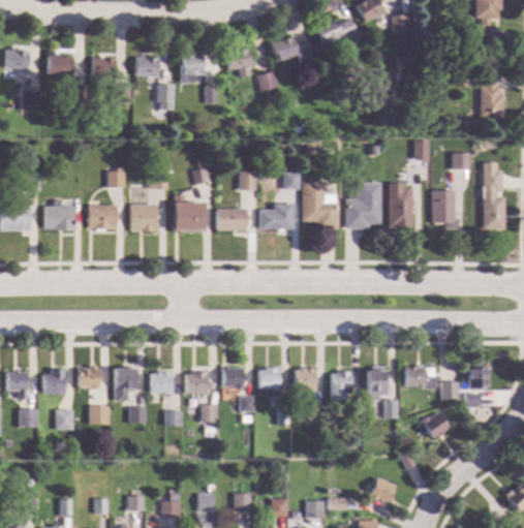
[(378,0),(384,11),(377,16),(377,14),(366,21),(357,5),(365,0),(378,0)]
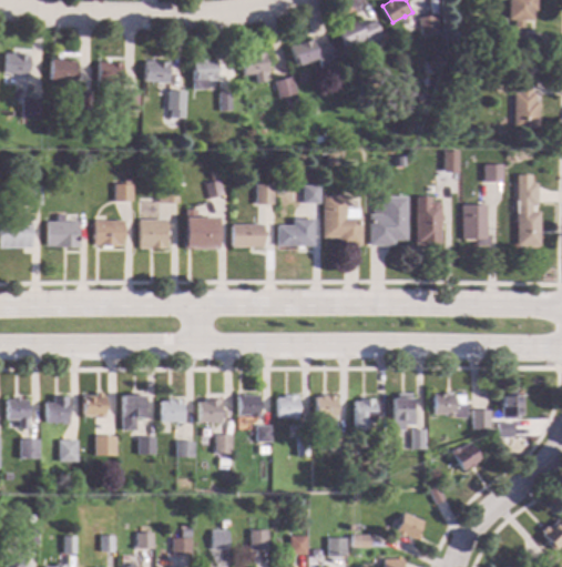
[(539,0),(539,10),(535,10),(534,20),(527,19),(527,37),(509,36),(509,23),(517,24),(517,19),(510,19),(510,0),(539,0)]
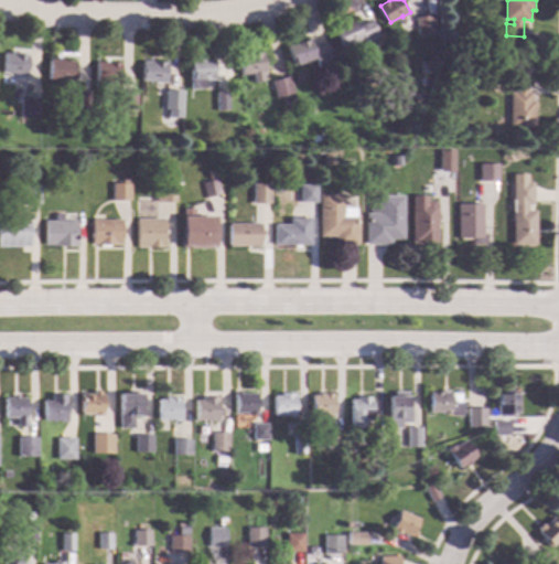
[(437,32),(421,34),(419,16),(433,13),(437,32)]
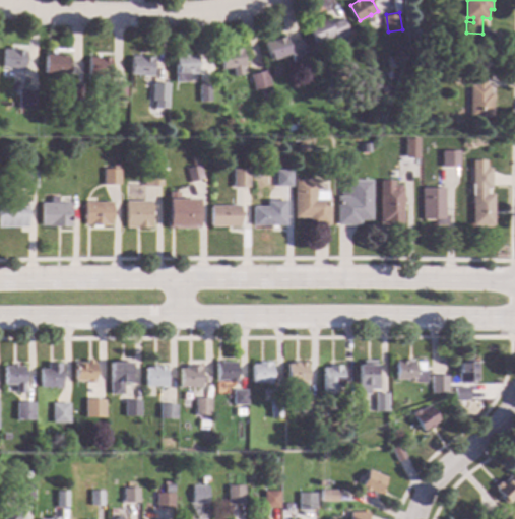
[(352,34),(338,40),(336,35),(329,38),(328,37),(317,43),(309,26),(315,23),(314,21),(320,19),(321,20),(329,17),(332,22),(344,16),(352,34)]
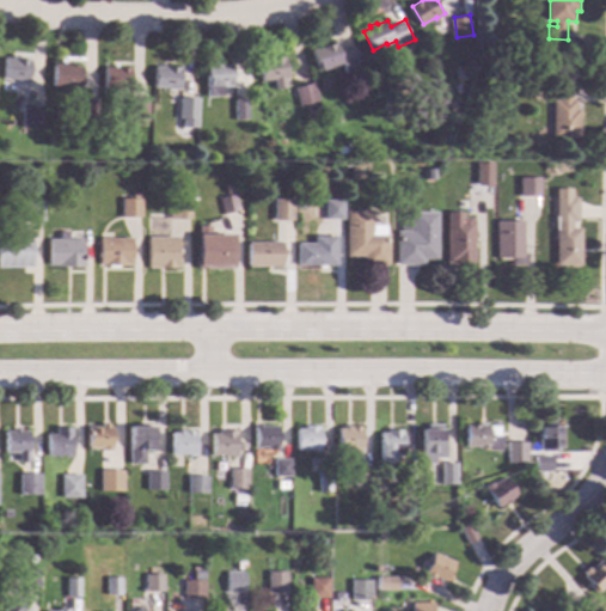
[(342,50),(359,46),(365,68),(347,74),(344,63),(320,71),(314,48),(340,41),(342,50)]
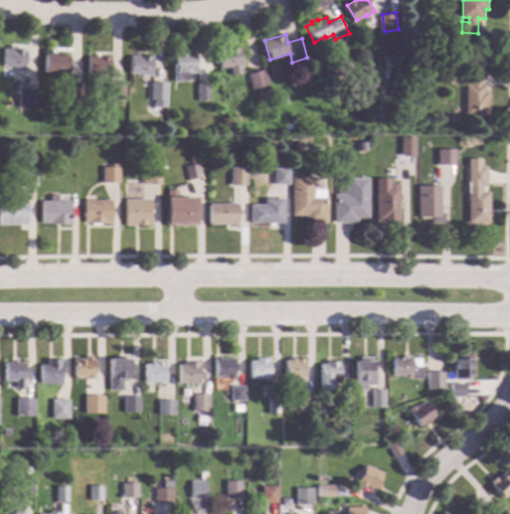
[(434,46),(425,46),(425,38),(434,38),(434,46)]
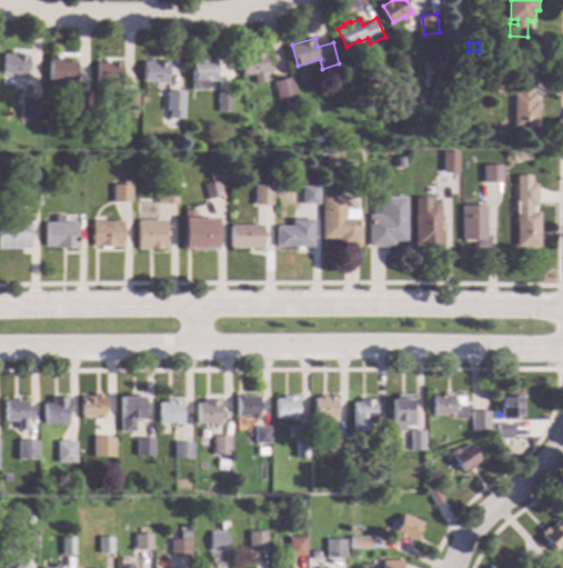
[(20,50),(20,53),(31,55),(30,75),(20,75),(20,72),(7,72),(8,52),(16,53),(16,50),(20,50)]
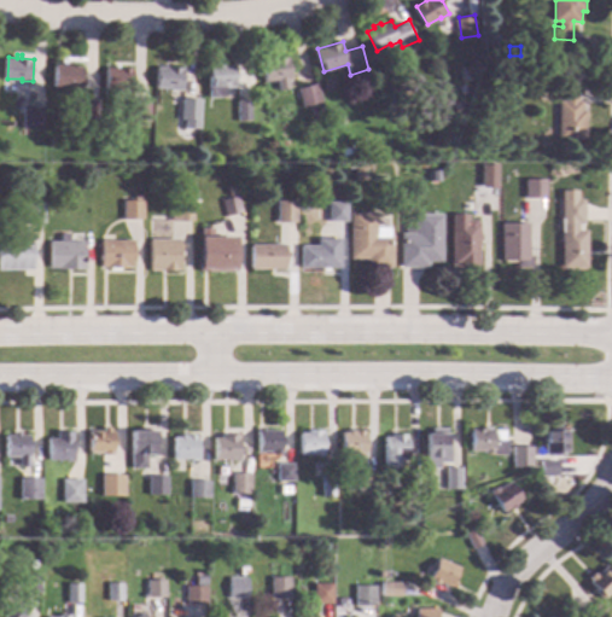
[(293,79),(292,80),(293,88),(281,89),(280,80),(268,81),(264,60),(290,56),(293,79)]
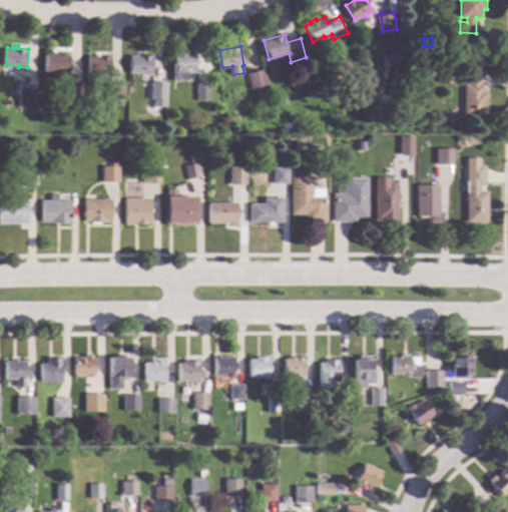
[(188,53),(197,53),(198,72),(189,72),(189,79),(177,79),(176,54),(181,53),(181,51),(188,51),(188,53)]
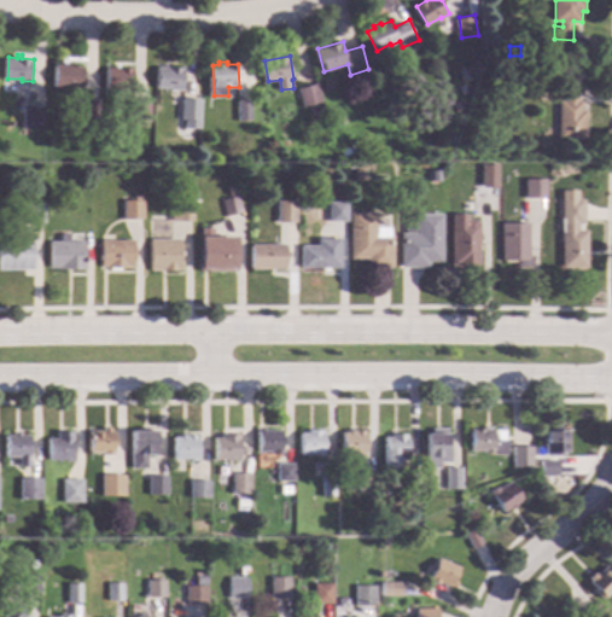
[(83,65),(83,77),(85,77),(85,86),(82,86),(82,88),(71,88),(71,86),(57,86),(58,64),(83,65)]
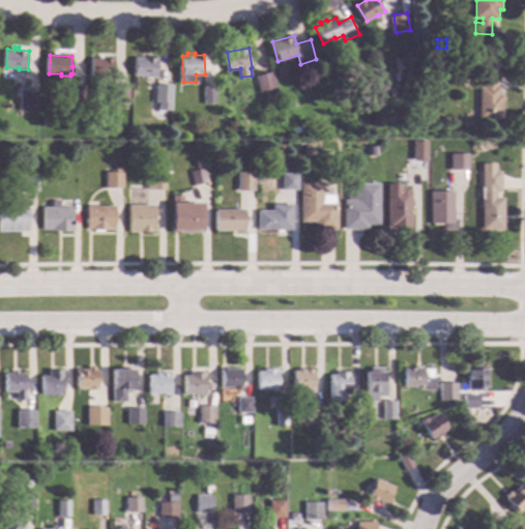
[(159,57),(158,77),(149,77),(150,75),(137,75),(138,56),(159,57)]
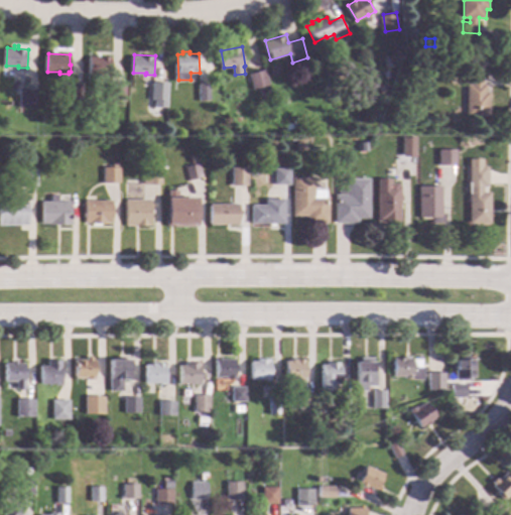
[(112,75),(103,75),(103,74),(91,74),(91,55),(112,56),(112,75)]
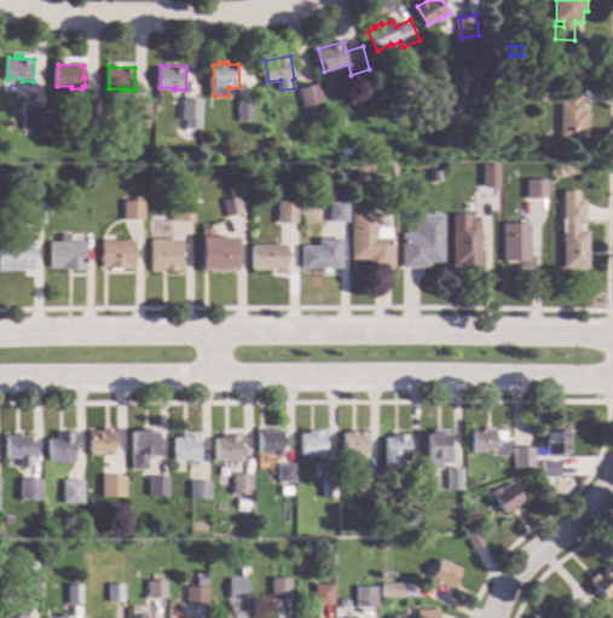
[(475,76),(467,79),(464,70),(473,68),(475,76)]
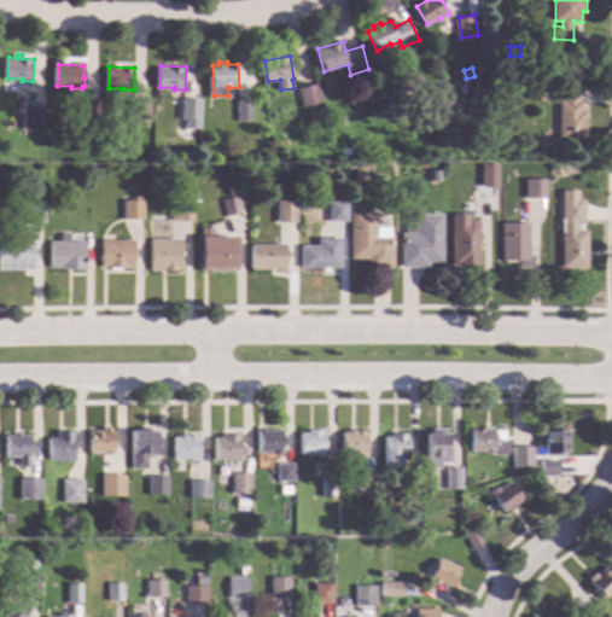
[(545,68),(543,82),(530,82),(531,68),(545,68)]
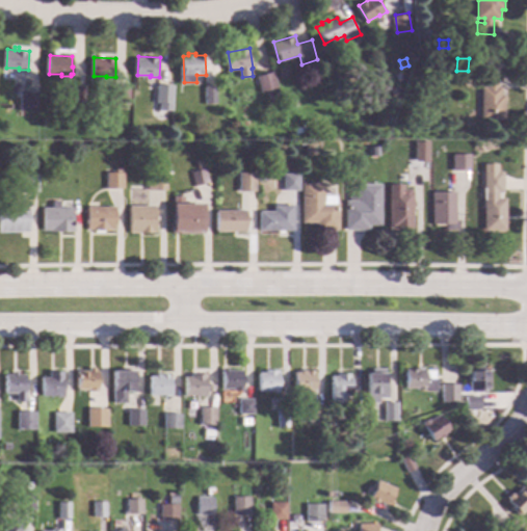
[(503,82),(500,82),(500,85),(503,86),(503,94),(506,94),(506,118),(483,117),(483,85),(490,86),(490,81),(484,81),(484,69),(503,69),(503,82)]
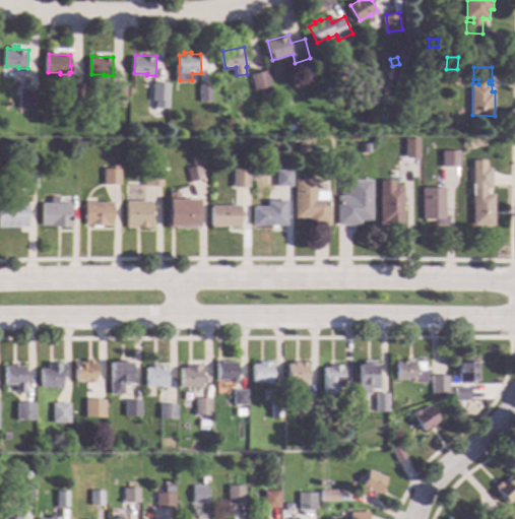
[(274,84),(258,89),(253,74),(269,69),(274,84)]
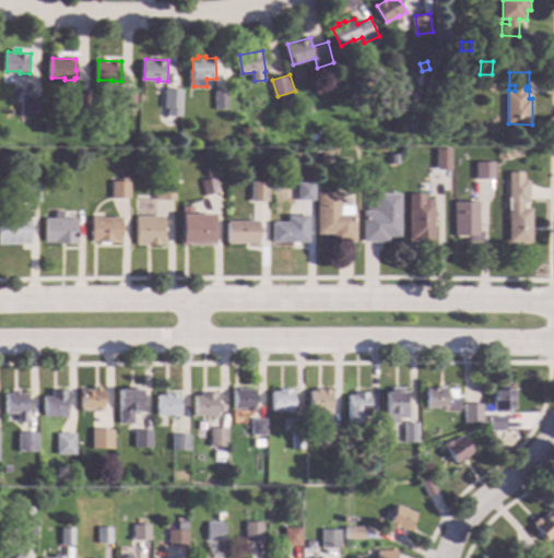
[(16,84),(16,94),(8,93),(9,84),(16,84)]
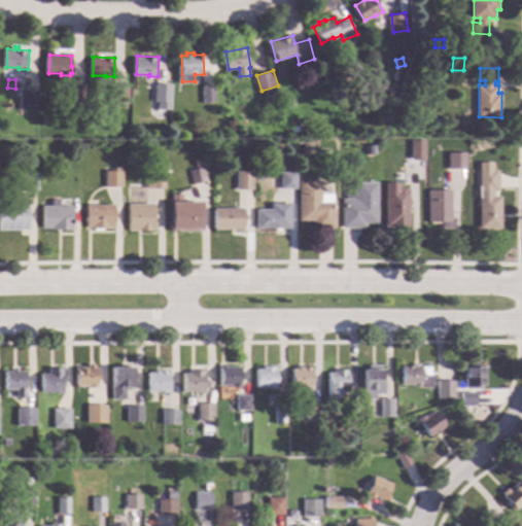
[(174,83),(173,101),(158,101),(158,83),(174,83)]
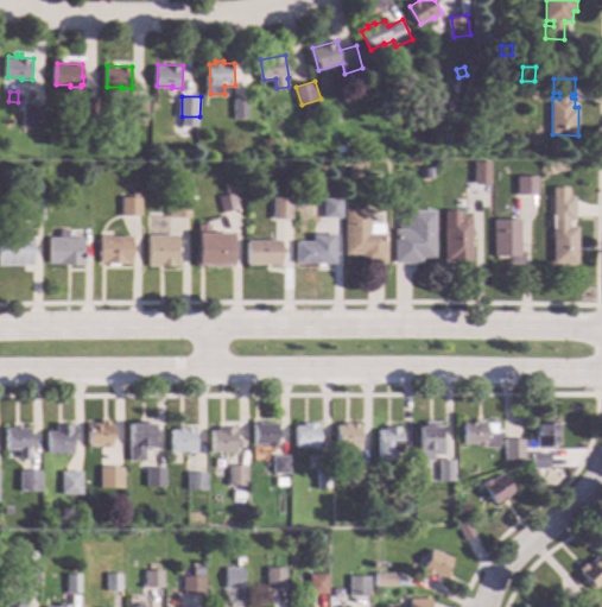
[(100,97),(100,118),(81,118),(82,97),(100,97)]
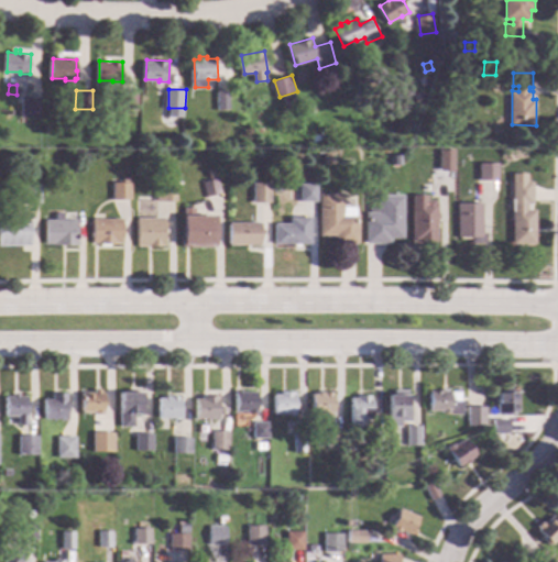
[(232,109),(220,109),(220,90),(232,90),(232,109)]
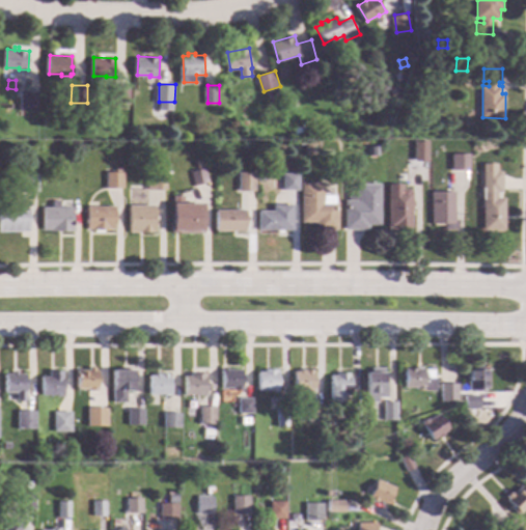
[(400,93),(394,95),(391,88),(397,85),(400,93)]
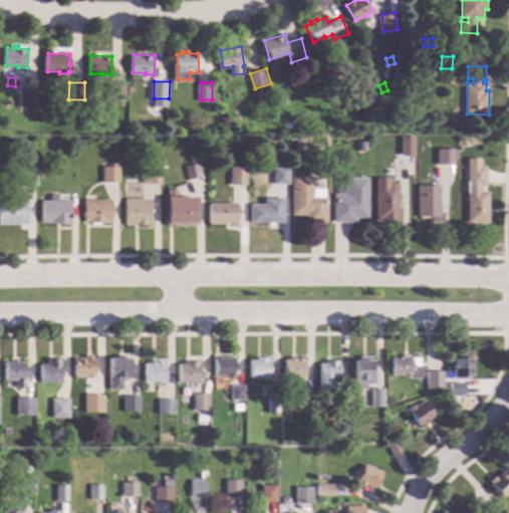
[(128,101),(111,100),(111,83),(126,83),(128,83),(128,101)]
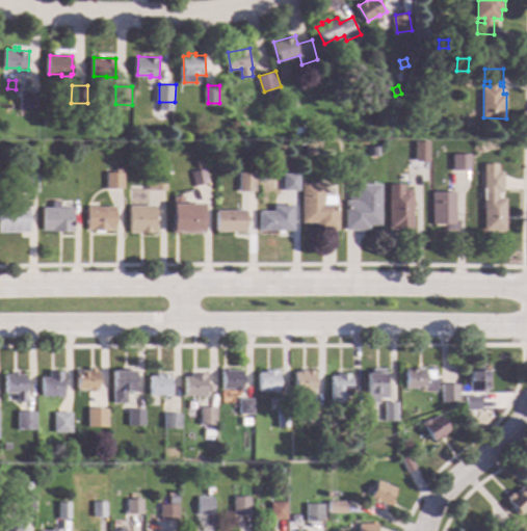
[(42,91),(40,111),(22,110),(23,90),(42,91)]
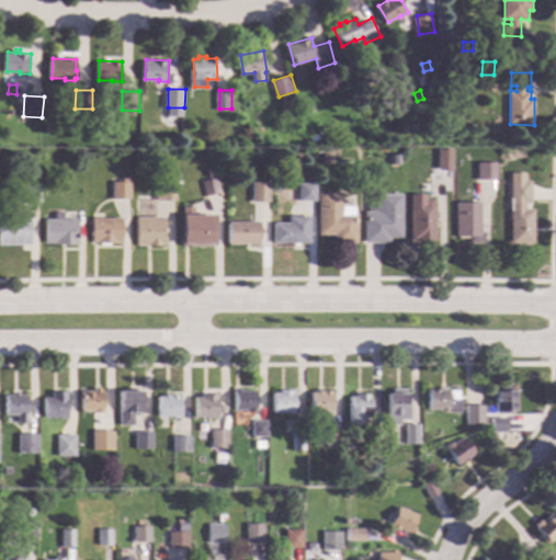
[(298,103),(287,106),(286,99),(296,96),(298,103)]
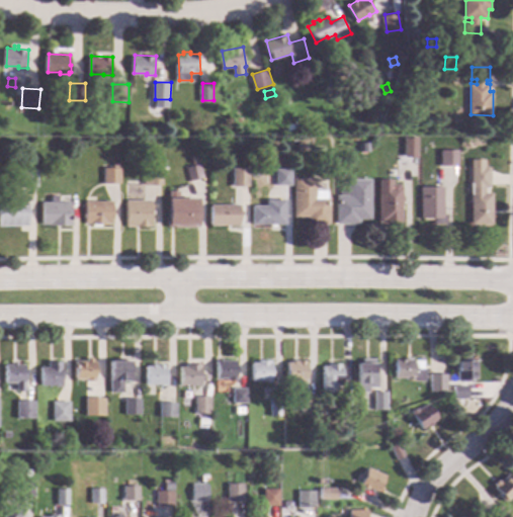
[(419,157),(406,157),(406,137),(420,138),(419,157)]
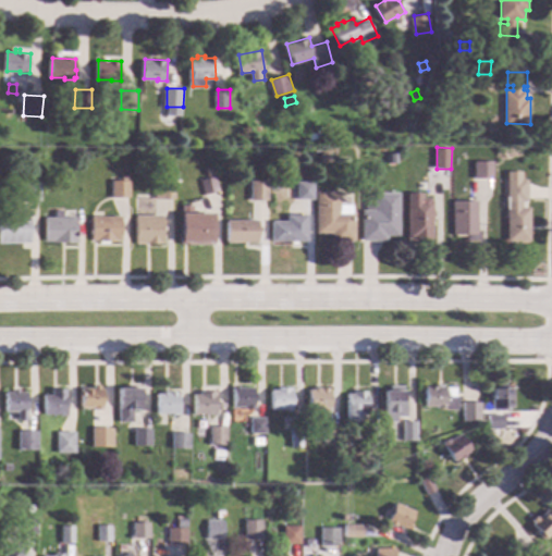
[(333,161),(324,161),(323,152),(333,152),(333,161)]
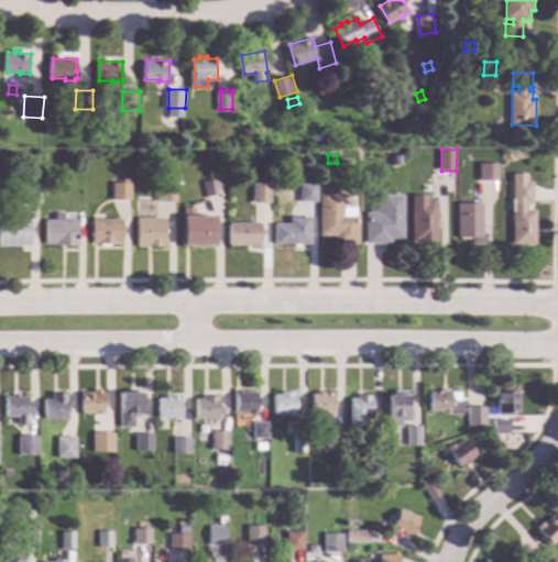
[(405,155),(404,165),(394,164),(394,154),(405,155)]
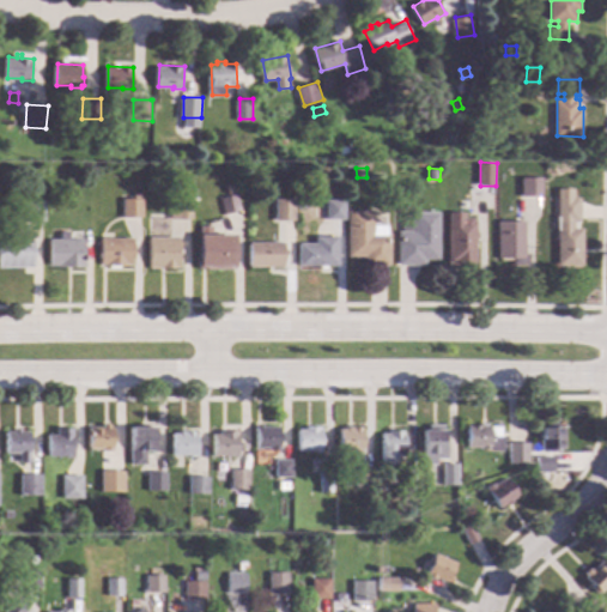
[(544,195),(524,195),(524,176),(545,176),(544,195)]
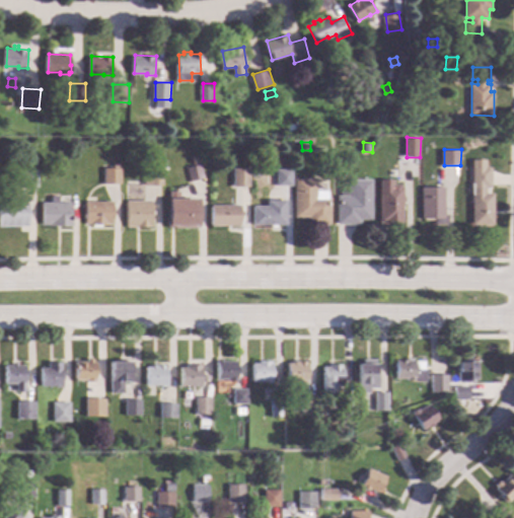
[(188,167),(191,181),(206,177),(203,164),(188,167)]
